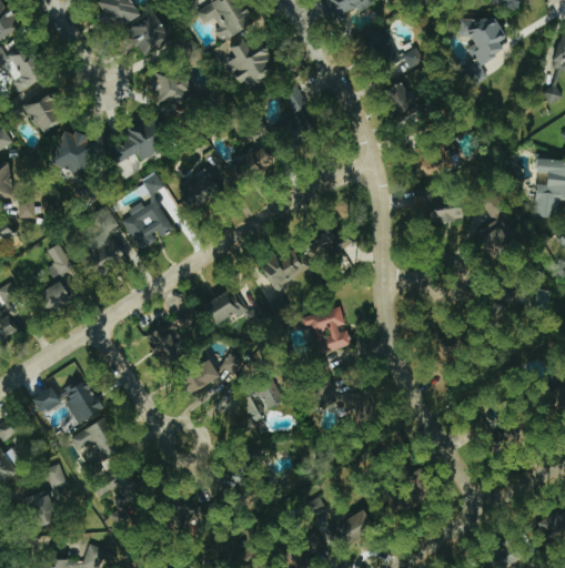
[(0,38),(20,27),(4,0),(0,0),(0,38)]
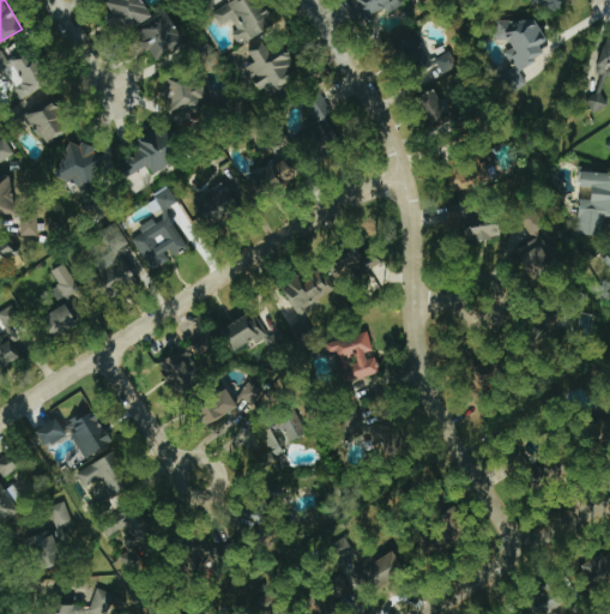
[(104,0),(110,13),(104,16),(113,35),(150,18),(142,0),(104,0)]
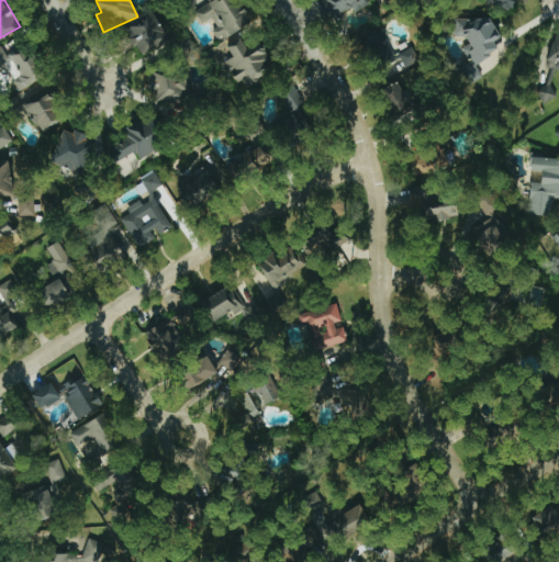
[(207,0),(209,2),(193,11),(200,24),(211,18),(215,26),(211,30),(217,42),(252,22),(238,0),(207,0)]
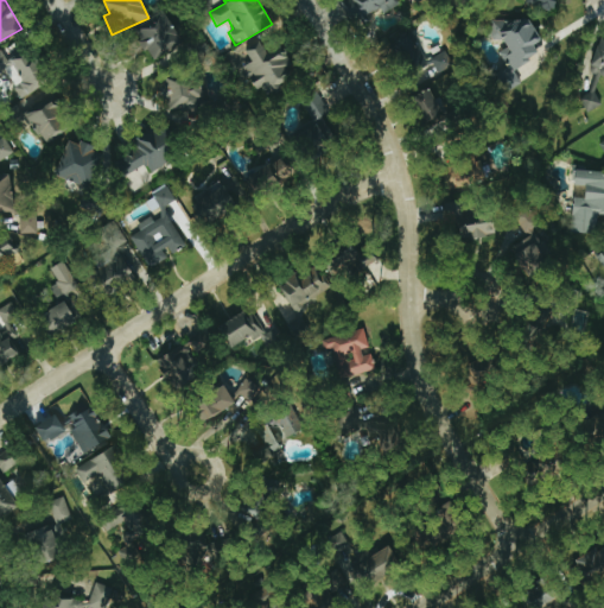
[(345,0),(356,21),(395,2),(393,0),(345,0)]
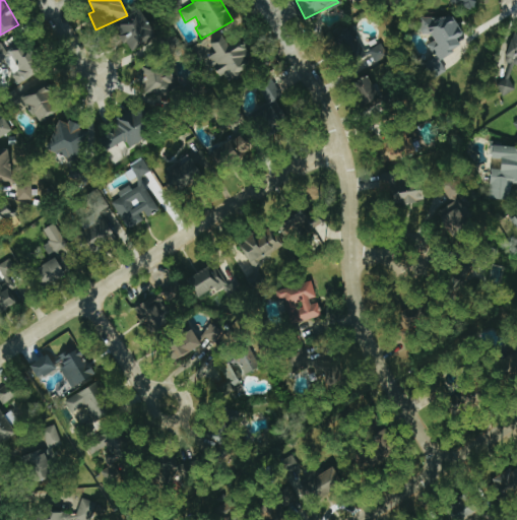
[(447,0),(447,2),(473,9),(475,0),(447,0)]
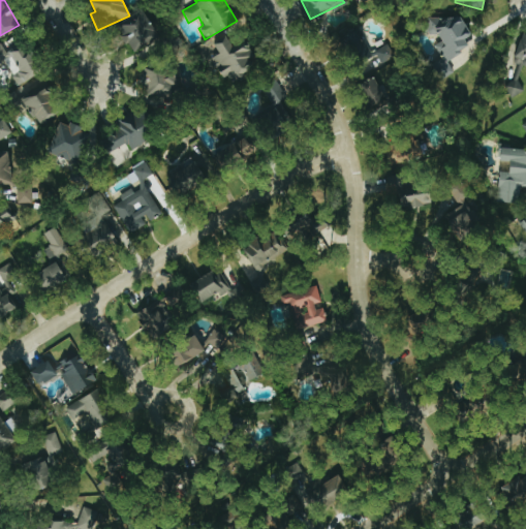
[(130,51),(158,38),(146,11),(118,24),(130,51)]
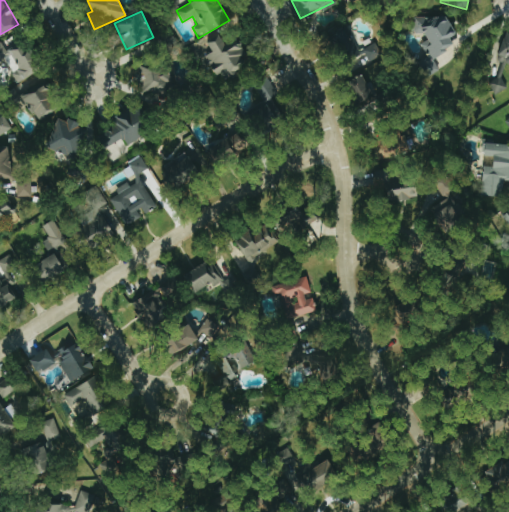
[(431,60),(453,44),(448,39),(457,32),(442,13),(429,23),(421,13),(409,23),(417,33),(421,31),(427,39),(419,44),(425,52),(418,58),(431,75),(438,69),(431,60)]
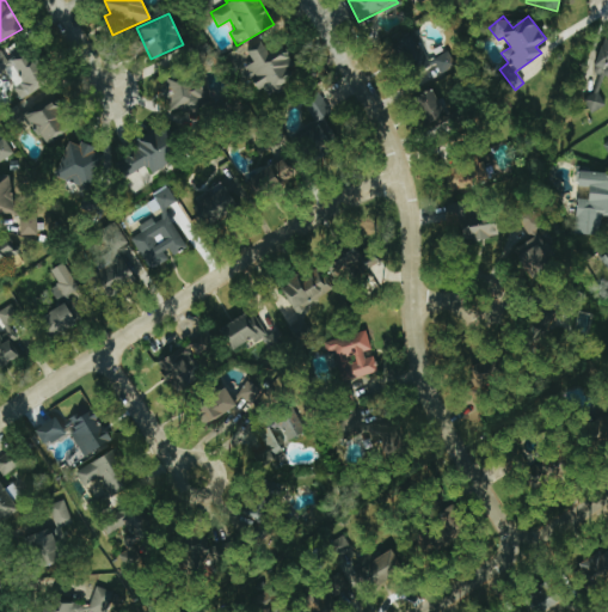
[(418,63),(424,37),(394,31),(390,57),(418,63)]
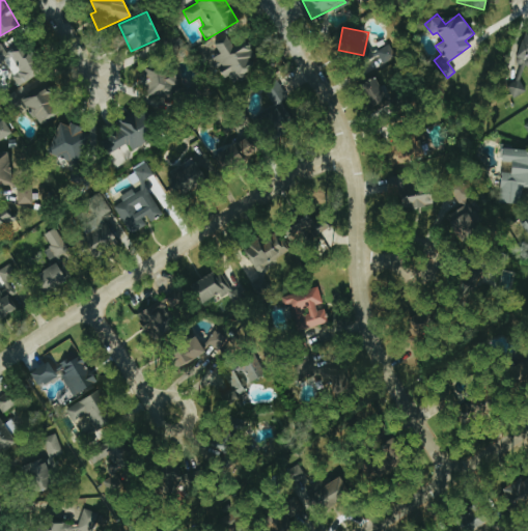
[(212,58),(223,80),(228,77),(231,83),(254,70),(248,59),(255,55),(246,39),(233,48),(227,35),(214,44),(220,54),(212,58)]
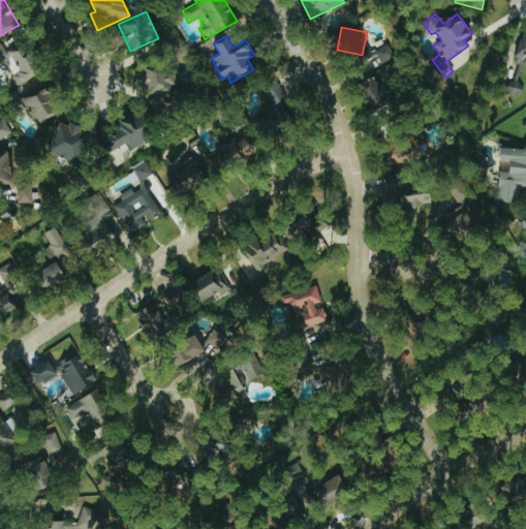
[(7,51),(24,81),(41,72),(26,41),(7,51)]
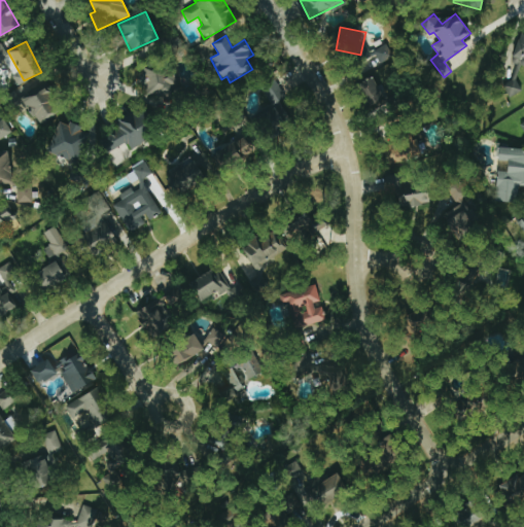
[(0,60),(8,56),(1,42),(0,43),(0,60)]
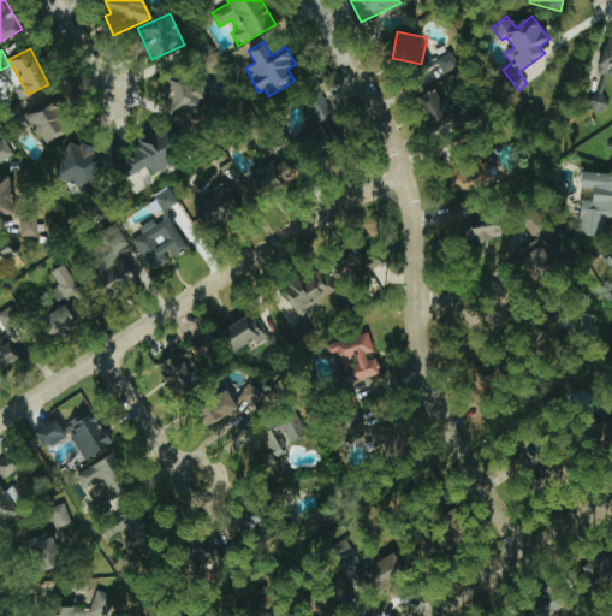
[(443,75),(458,65),(450,51),(434,60),(443,75)]
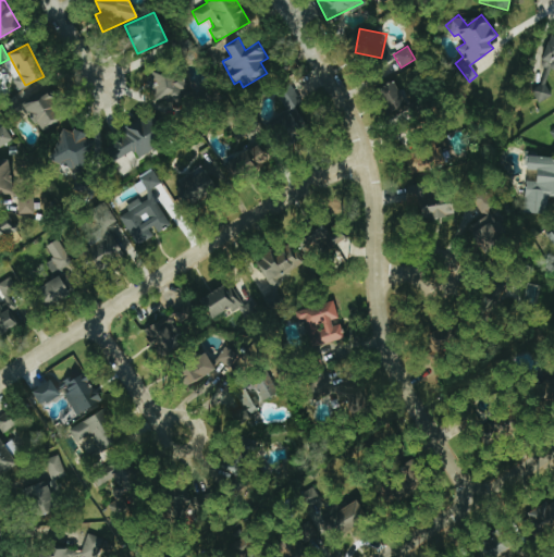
[(184,73),(151,74),(152,103),(185,102),(184,73)]
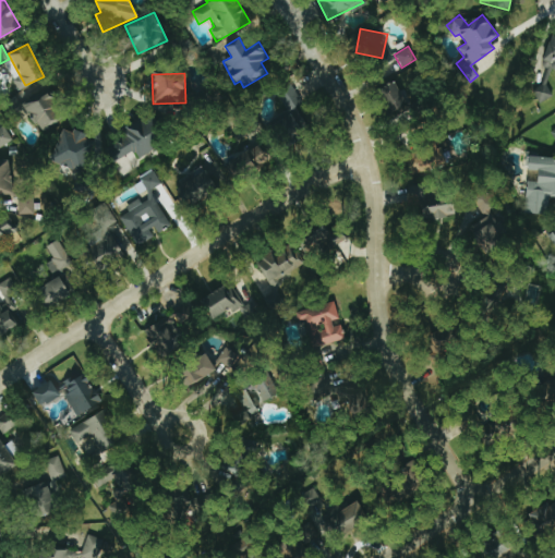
[(552,93),(542,81),(529,93),(540,104),(552,93)]
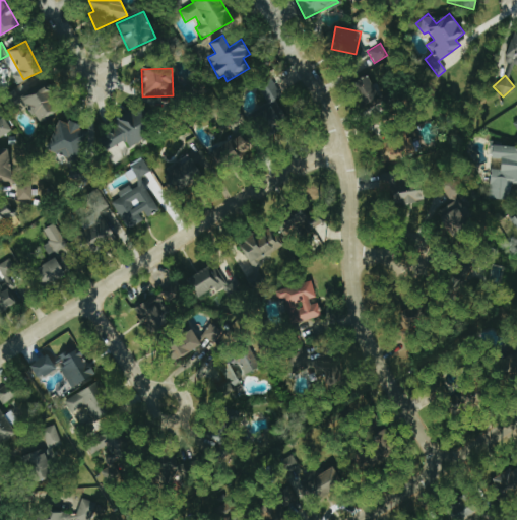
[(380,104),(371,76),(357,81),(366,109),(380,104)]
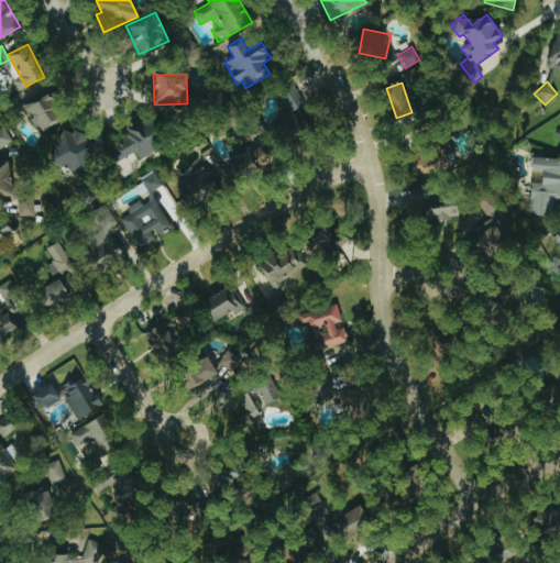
[(305,105),(293,86),(276,97),(288,116),(299,132),(307,127),(296,110),(305,105)]
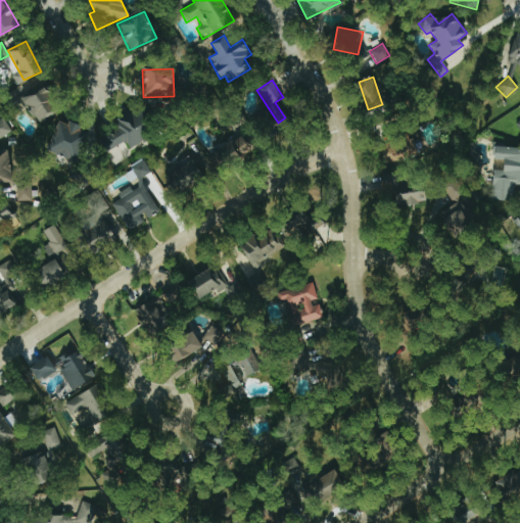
[(24,97),(35,123),(59,112),(49,87),(24,97)]
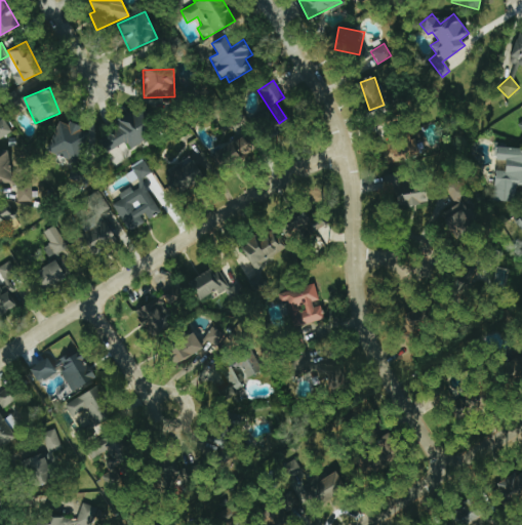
[(117,119),(121,126),(96,139),(104,153),(126,140),(130,148),(154,134),(139,108),(117,119)]
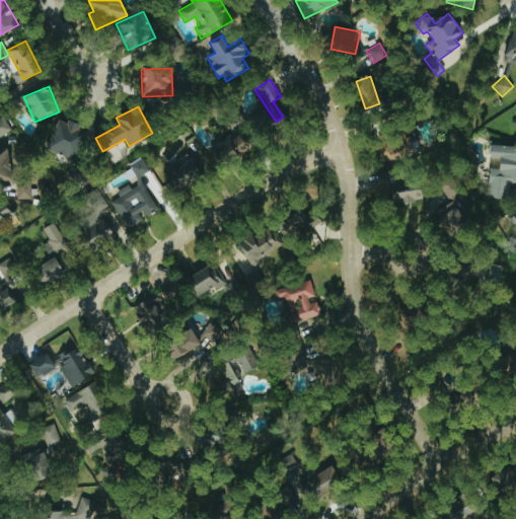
[(0,136),(10,131),(3,117),(0,118),(0,136)]
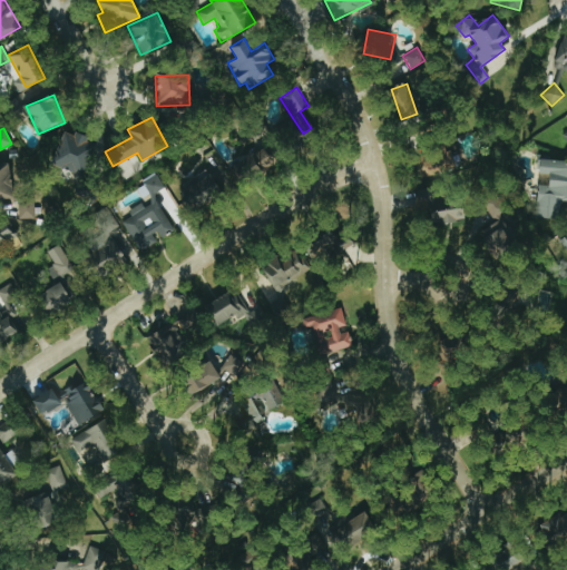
[(65,131),(50,161),(82,177),(98,143),(75,133),(74,136),(65,131)]
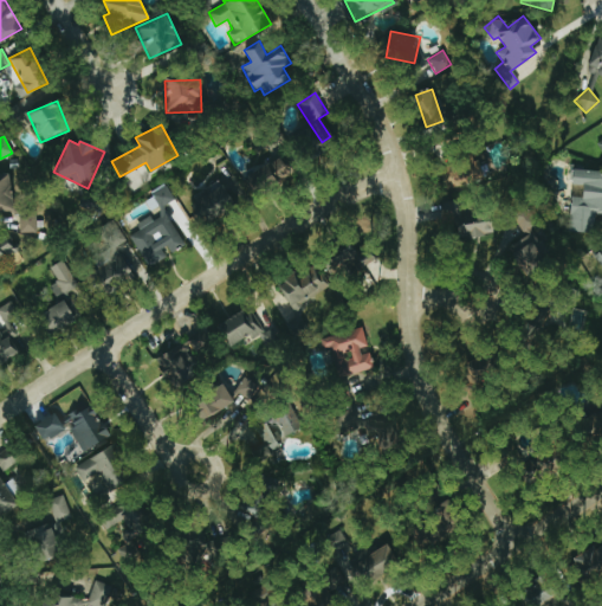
[(253,195),(292,172),(283,154),(243,178),(253,195)]
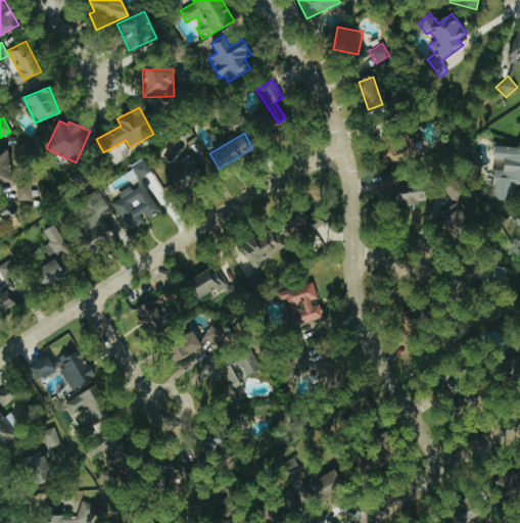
[(412,157),(410,142),(389,145),(392,160),(412,157)]
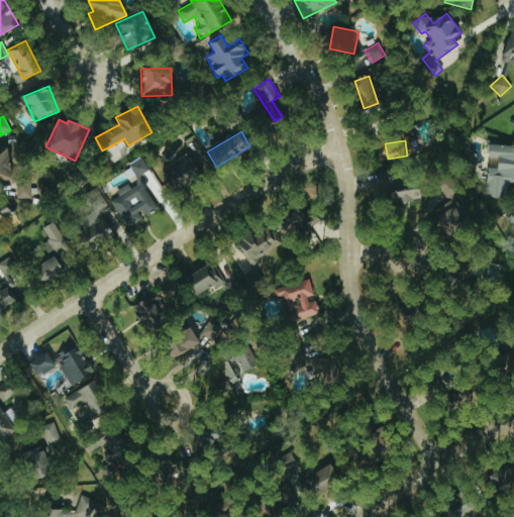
[(377,147),(381,162),(387,160),(384,145),(377,147)]
